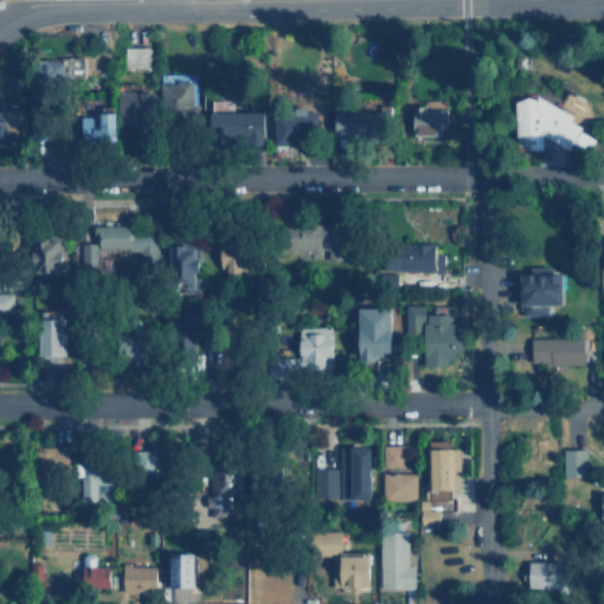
[(149,53),(127,55),(128,70),(149,69),(149,53)]
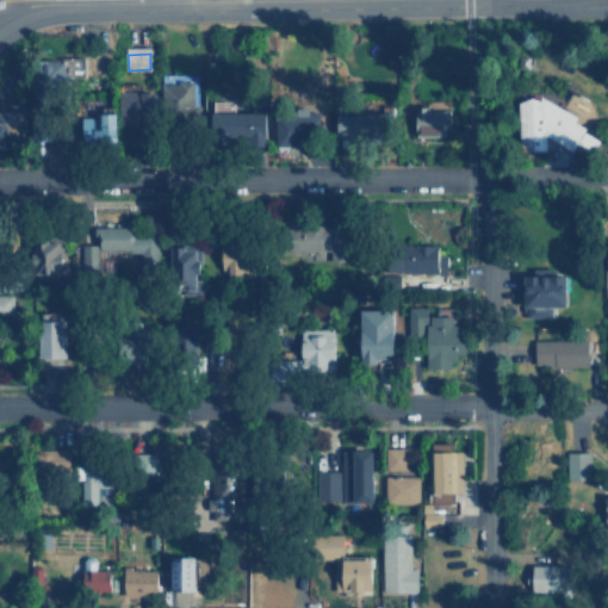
[(39,61),(39,97),(67,97),(67,82),(82,82),(82,61),(39,61)]
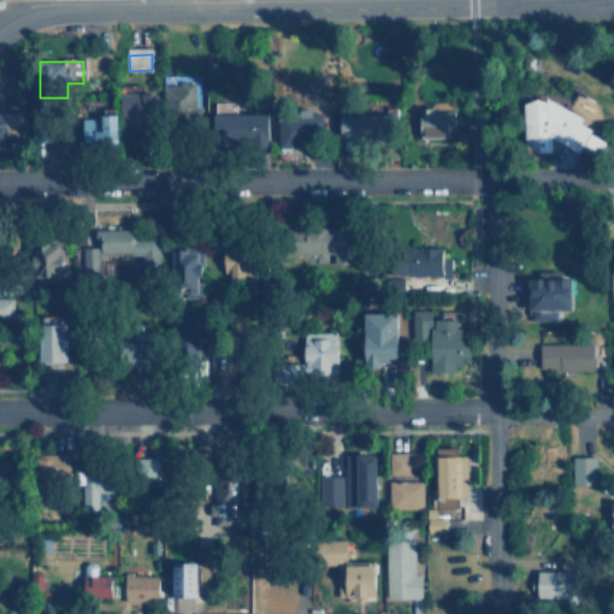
[(200,80),(165,80),(164,123),(200,123),(200,80)]
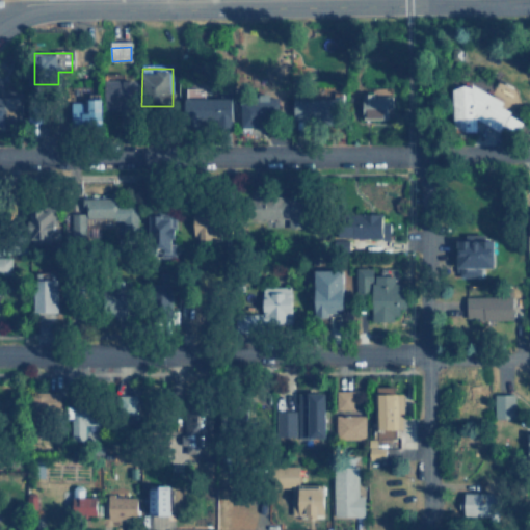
[(107,111),(135,110),(134,90),(139,90),(138,81),(106,82),(107,111)]
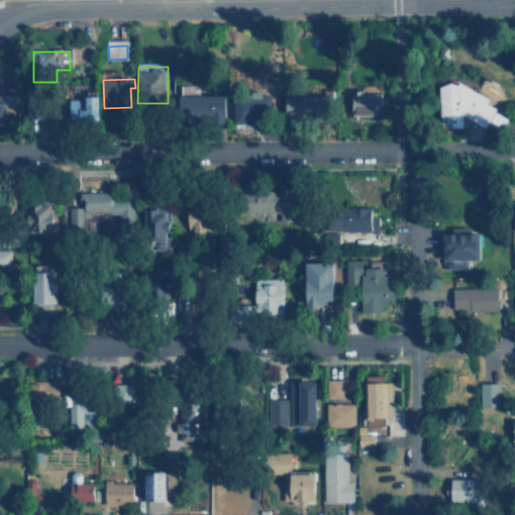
[(440,85),(440,123),(450,123),(450,129),(465,129),(465,141),(480,141),(488,123),(504,131),(505,131),(511,117),(490,107),(490,98),(462,85),(440,85)]
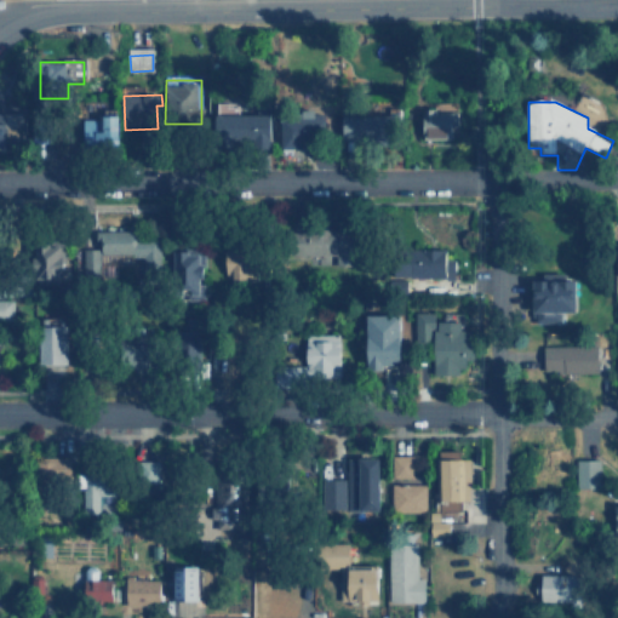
[(462,112),(425,113),(425,139),(455,138),(453,129),(462,129),(462,112)]
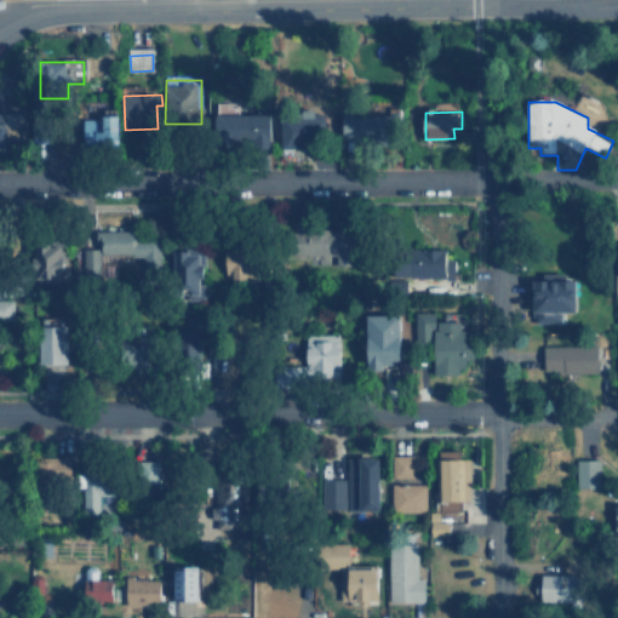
[(273,141),(273,114),(216,115),(216,143),(273,141)]
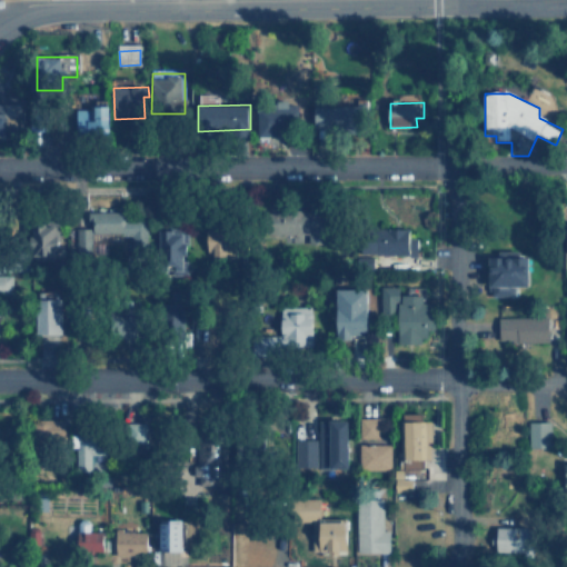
[(318,107),(318,128),(360,128),(360,119),(356,118),(356,107),(318,107)]
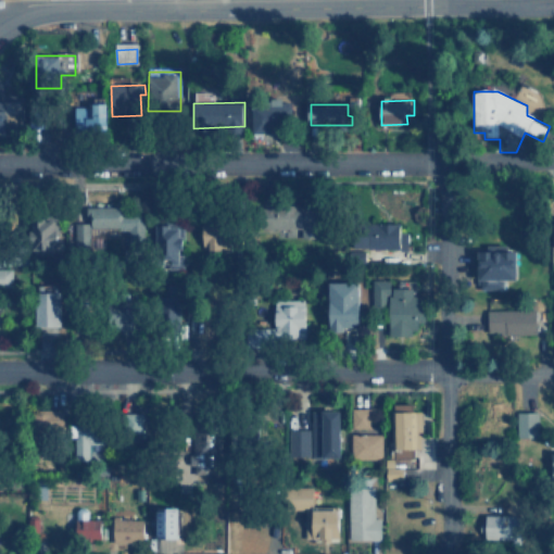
[(76,106),(76,129),(110,128),(110,106),(76,106)]
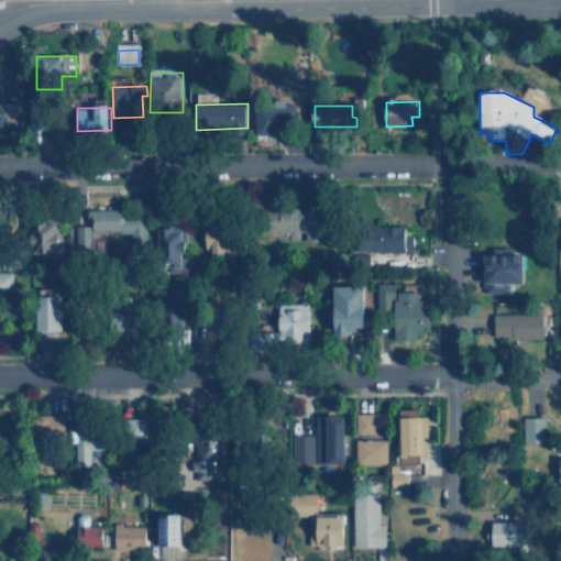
[(298,108),(256,108),(256,133),(298,132),(298,108)]
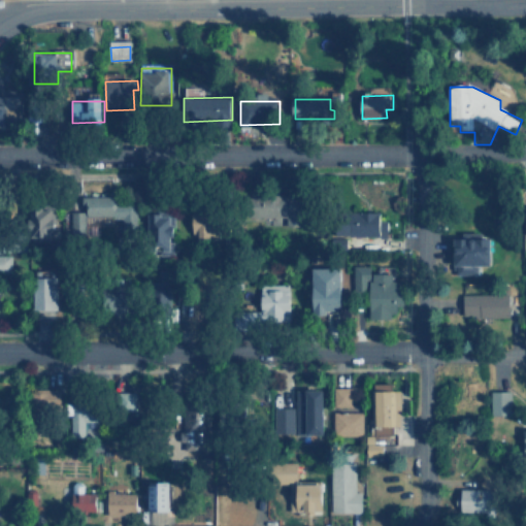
[(135,203),(118,203),(118,198),(85,198),(85,212),(72,212),(72,233),(86,233),(86,219),(122,219),(122,235),(135,235),(135,203)]
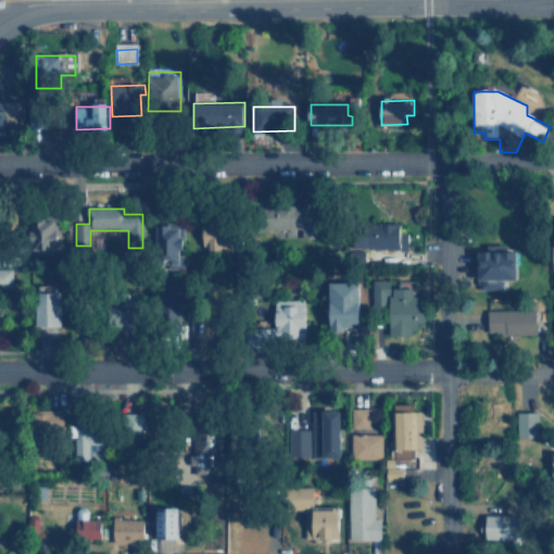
[(37,256),(61,257),(62,221),(38,219),(37,256)]
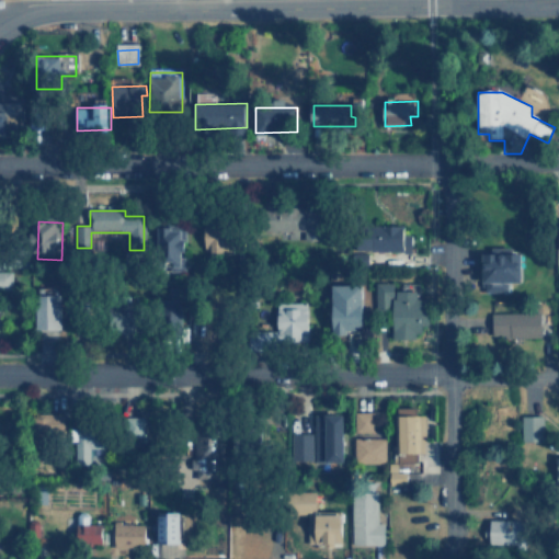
[(408,228),(360,226),(358,251),(414,253),(414,236),(407,236),(408,228)]
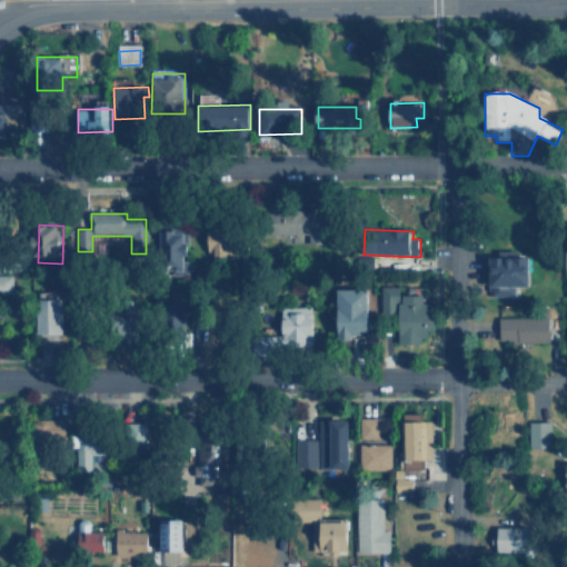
[(187,230),(162,231),(163,275),(188,274),(187,230)]
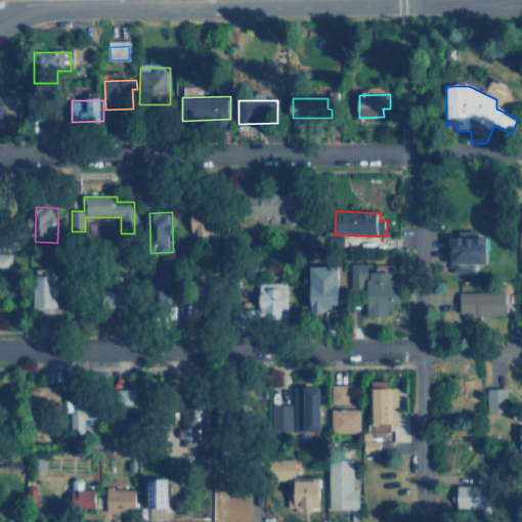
[(220,237),(220,213),(191,212),(191,236),(220,237)]
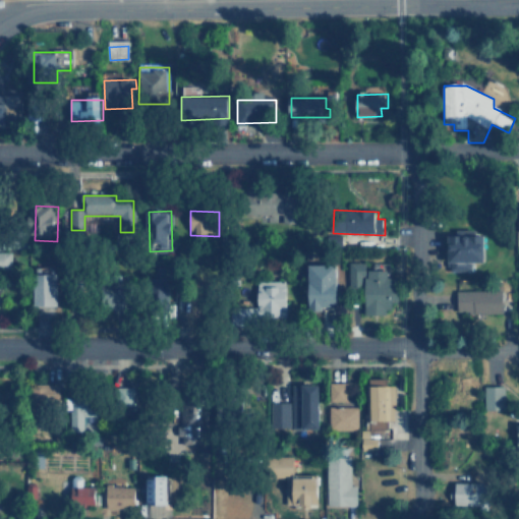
[(488,236),(478,235),(478,231),(458,230),(458,236),(450,236),(450,273),(472,274),(473,263),(487,264),(488,236)]
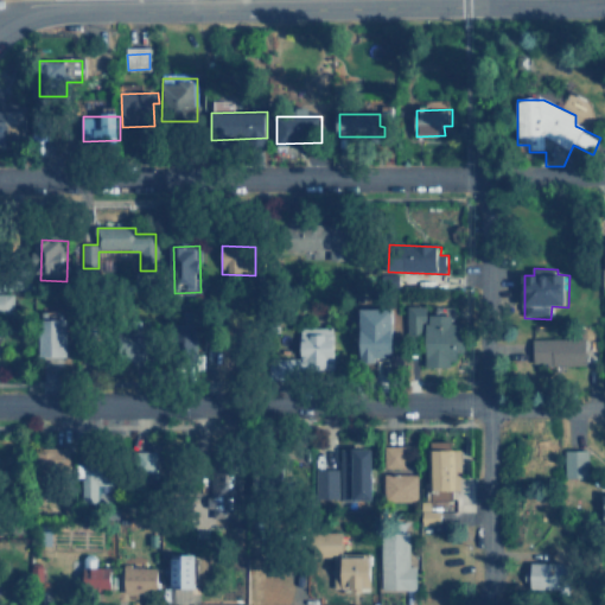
[(383,291),(399,291),(399,275),(383,275),(383,291)]
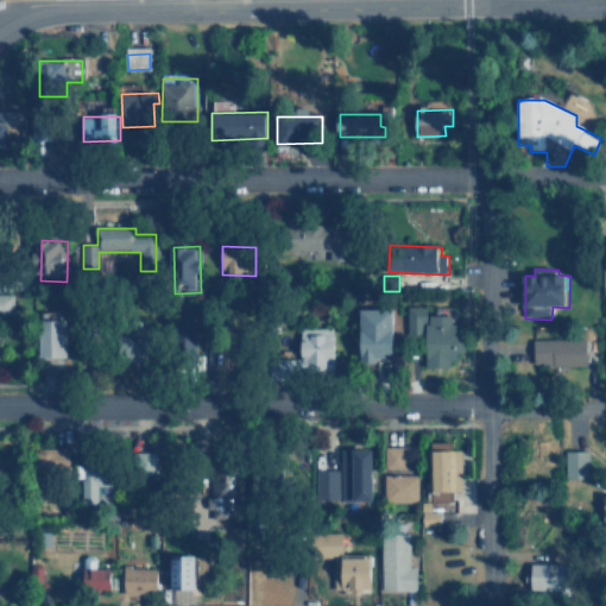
[(0,315),(14,315),(14,296),(0,296),(0,315)]
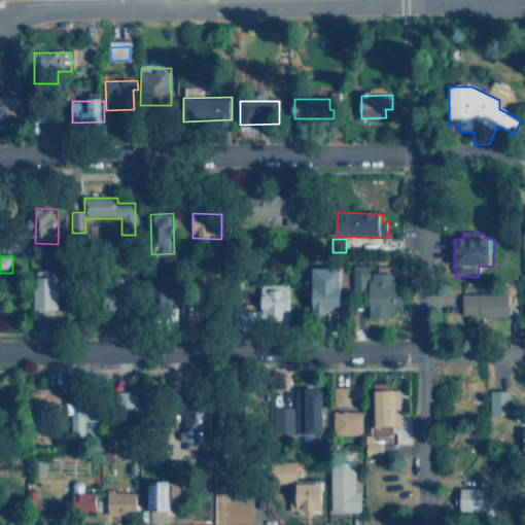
[(372,318),(399,318),(399,307),(406,307),(406,285),(393,285),(393,275),(373,275),(373,267),(354,267),(354,291),(372,291),(372,318)]
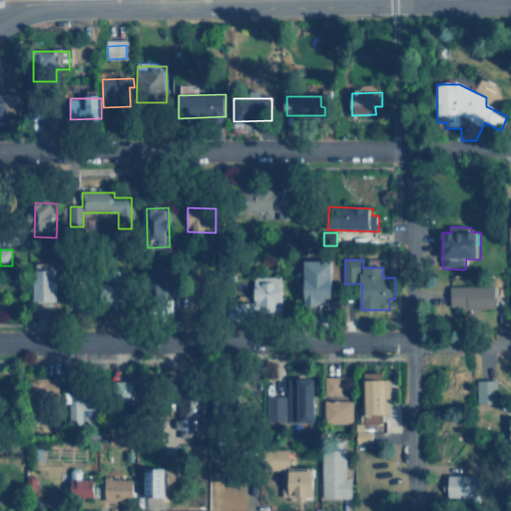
[(307,305),(336,305),(337,262),(308,262),(307,305)]
